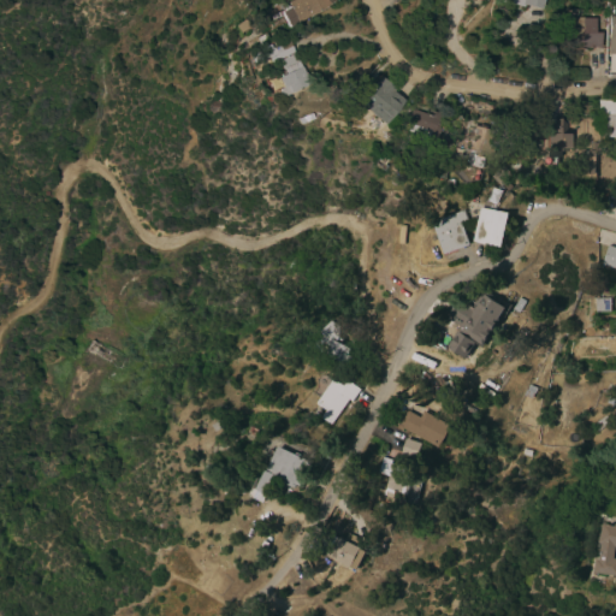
[(326,0),(329,4),(324,6),(325,7),(323,9),(323,7),(317,11),(318,12),(313,15),(312,13),(289,27),(288,25),(285,27),(277,11),(288,5),(285,1),(288,0),(326,0)]
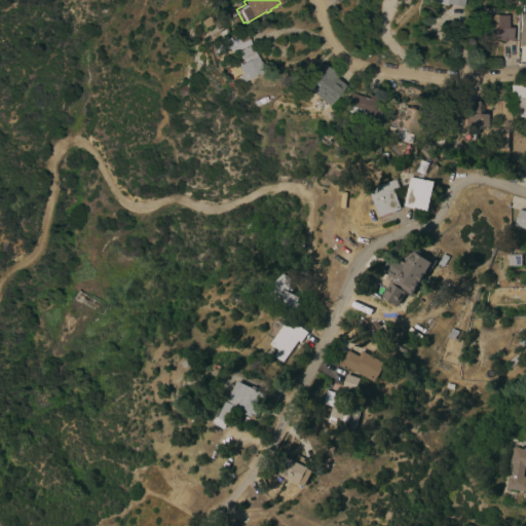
[(428,0),(459,8),(461,0),(428,0)]
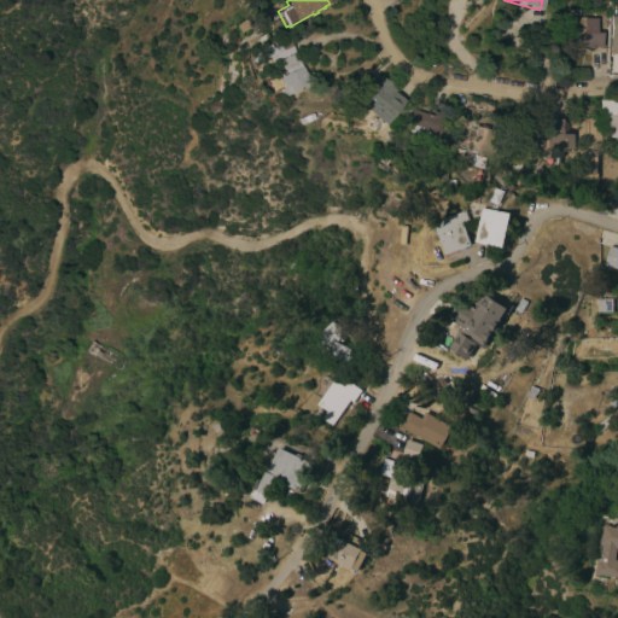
[(596,31),(601,31),(601,47),(571,47),(571,38),(564,38),(564,17),(567,17),(567,10),(582,10),(582,17),(584,17),(596,17),(596,31)]
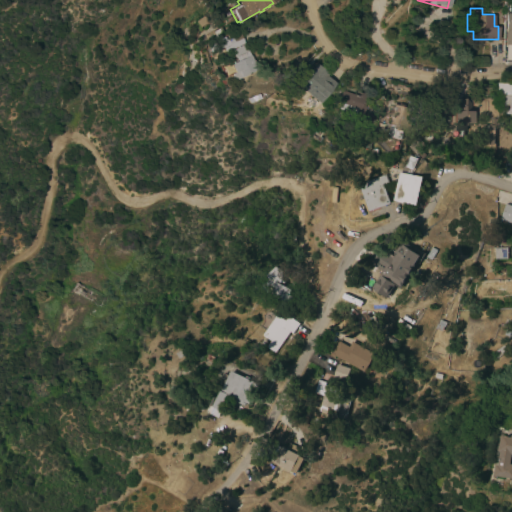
[(221,34),(220,34),(219,34),(219,35),(218,36),(218,35),(214,37),(211,31),(219,27),(223,33),(221,34)]
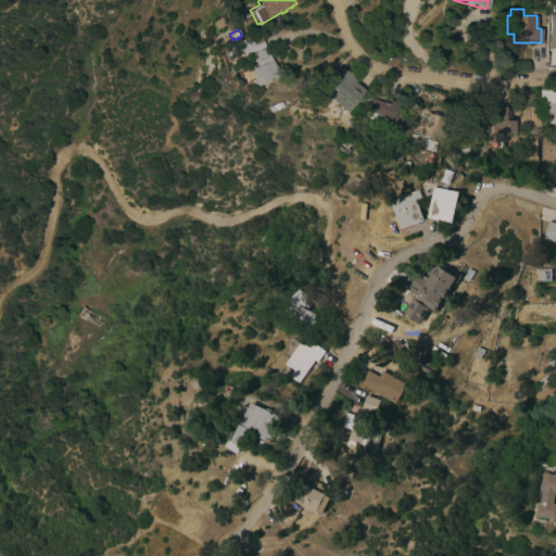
[(260,36),(264,47),(250,53),(245,42),(260,36)]
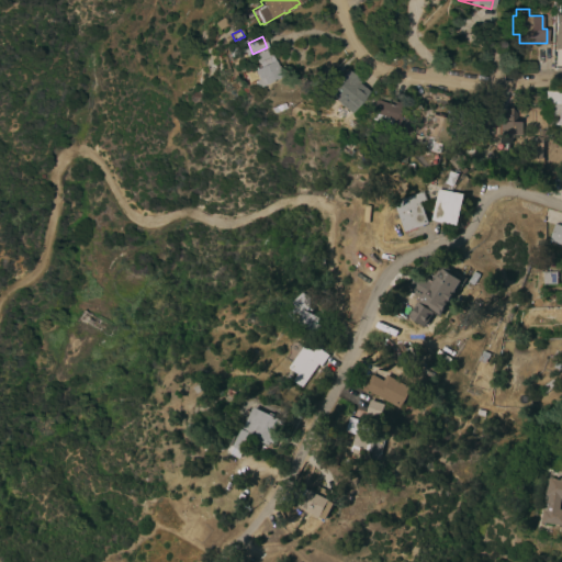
[(251,81),(256,79),(251,70),(259,67),(253,55),(267,48),(272,60),(273,59),(277,66),(279,69),(278,70),(281,76),(255,88),(251,81)]
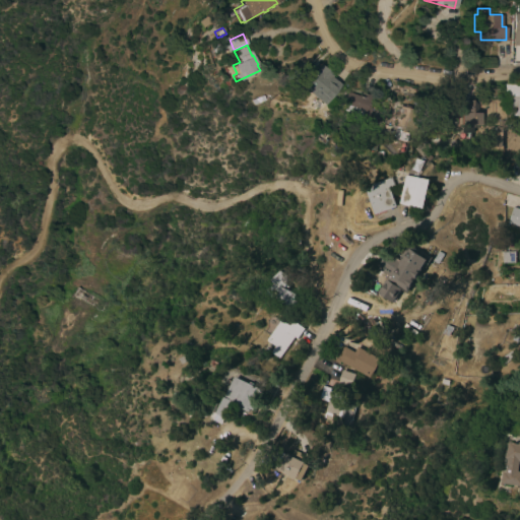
[(302,87),(320,64),(332,74),(330,77),(337,83),(336,85),(337,86),(322,104),(302,87)]
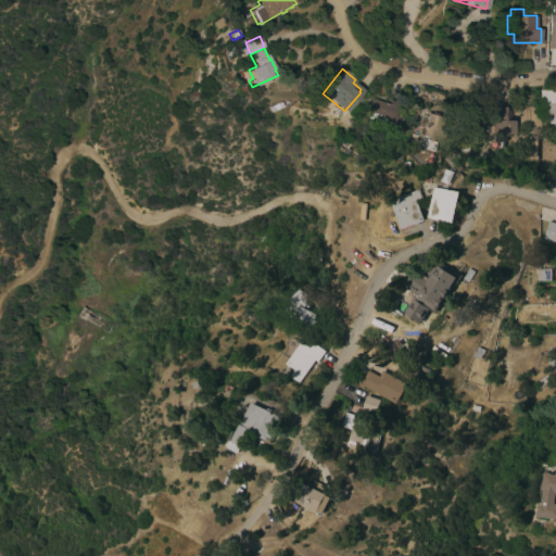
[(440,104),(425,101),(427,91),(442,96),(440,104)]
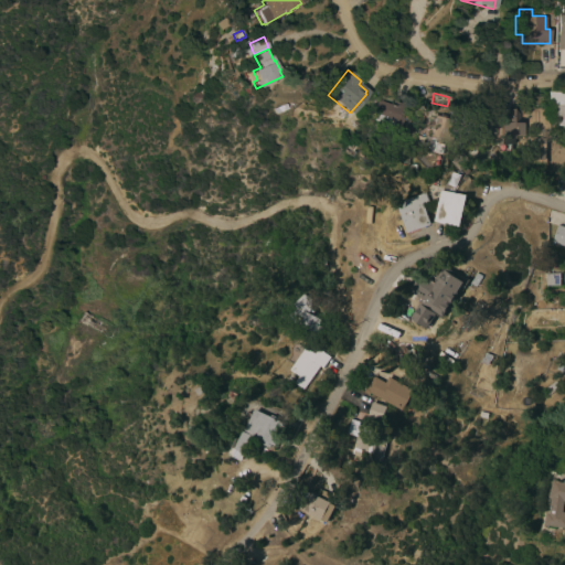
[(556,119),(552,119),(553,105),(548,105),(548,93),(564,93),(564,126),(556,125),(556,119)]
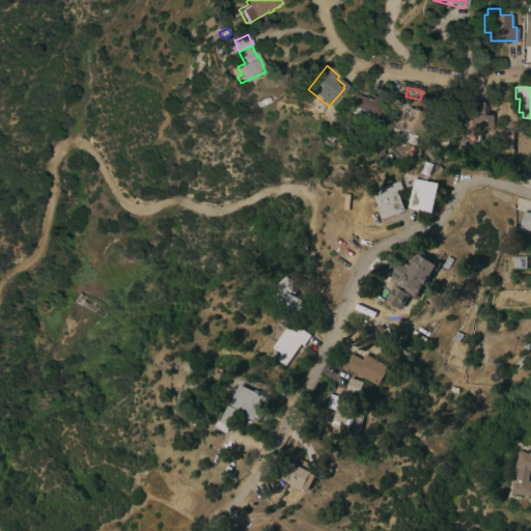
[(379,99),(378,102),(379,103),(372,122),(358,117),(359,116),(348,113),(350,108),(352,108),(353,104),(348,103),(352,93),(369,100),(370,95),(379,99)]
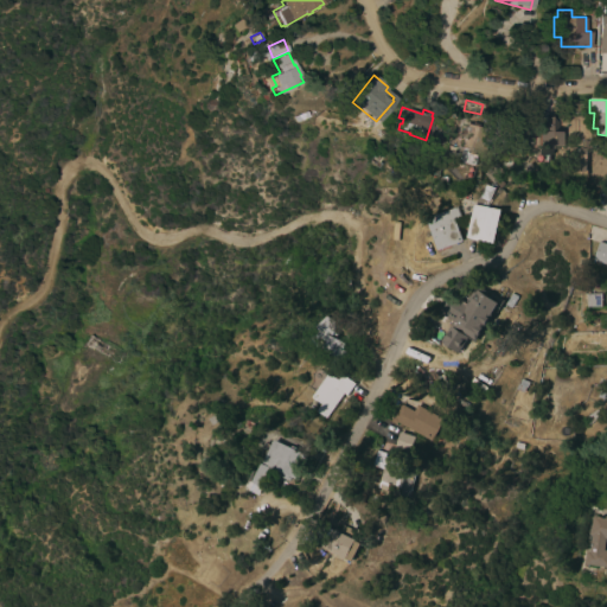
[(551,154),(551,163),(538,163),(537,155),(536,155),(535,146),(534,146),(534,132),(536,132),(535,122),(545,114),(556,119),(555,122),(555,132),(556,132),(556,146),(555,146),(555,154),(551,154)]
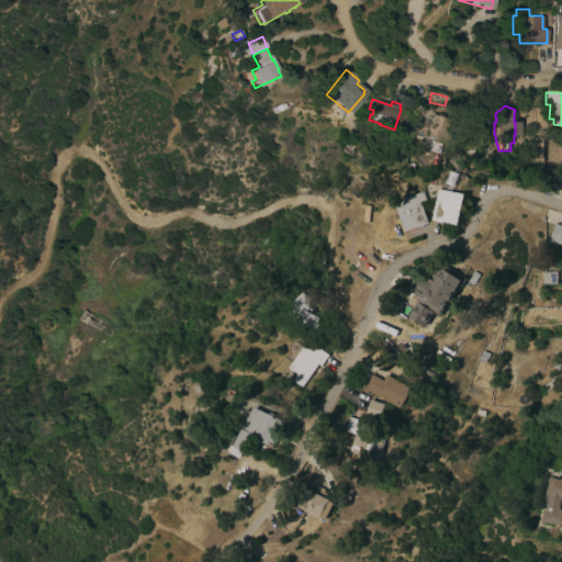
[(445,119),(441,131),(446,132),(442,144),(446,144),(444,153),(431,149),(431,147),(420,145),(423,136),(422,136),(428,114),(445,119)]
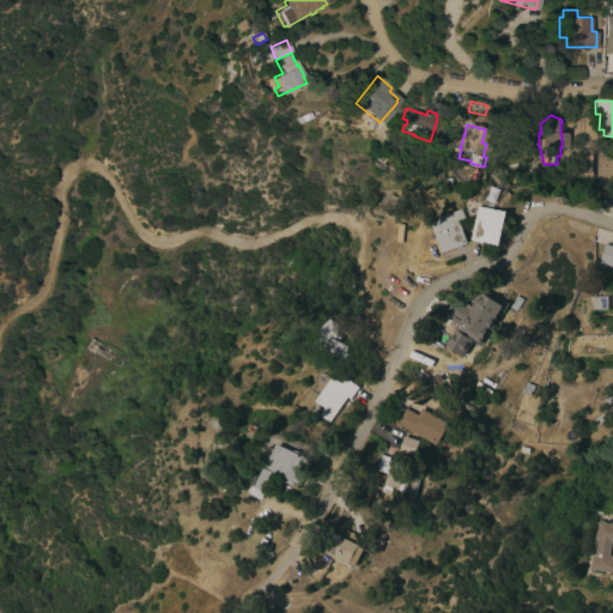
[(441,141),(435,137),(438,129),(444,133),(441,141)]
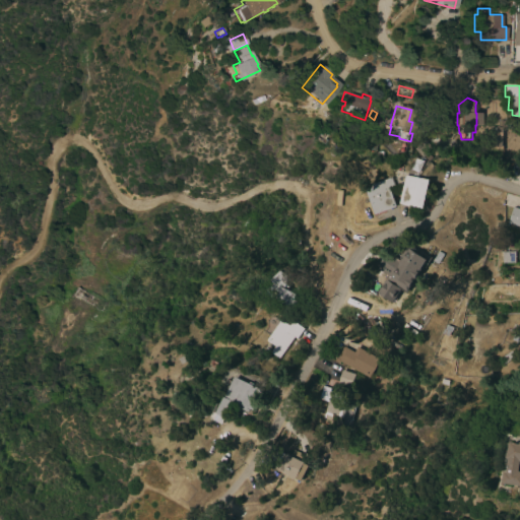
[(498,132),(498,121),(507,121),(507,133),(498,132)]
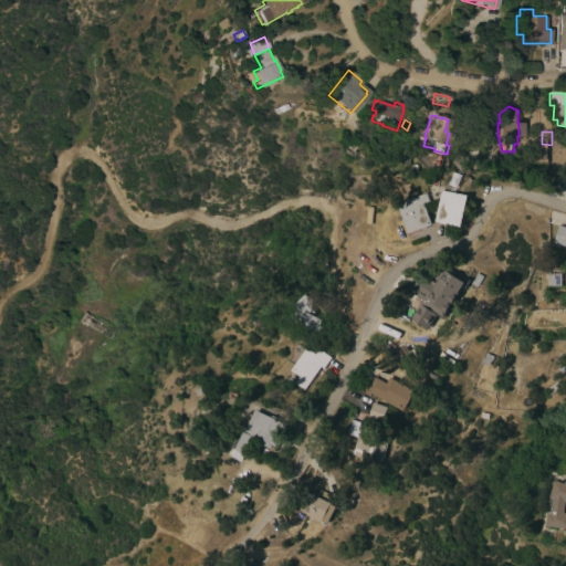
[(551,148),(551,159),(536,160),(536,149),(551,148)]
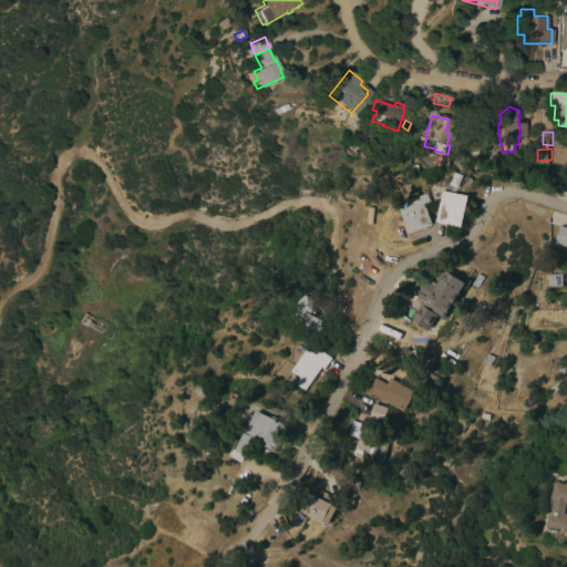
[(463,172),(454,164),(465,154),(473,162),(472,163),(476,167),(467,176),(463,172)]
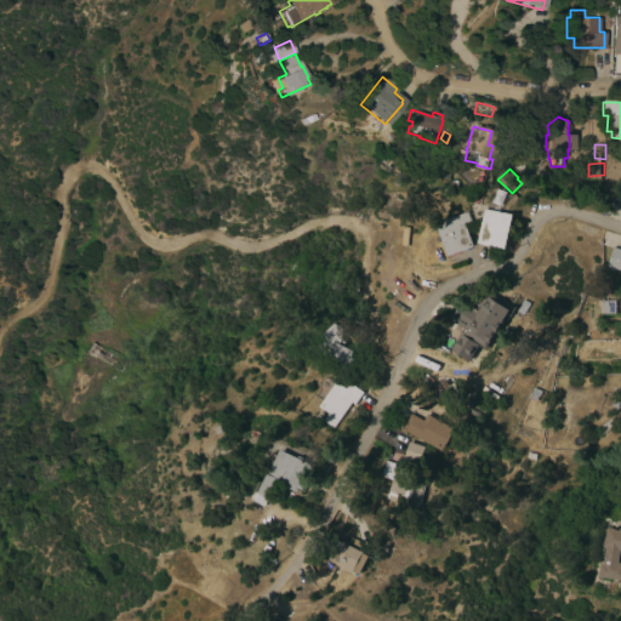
[(502,206),(493,201),(500,189),(507,193),(502,206)]
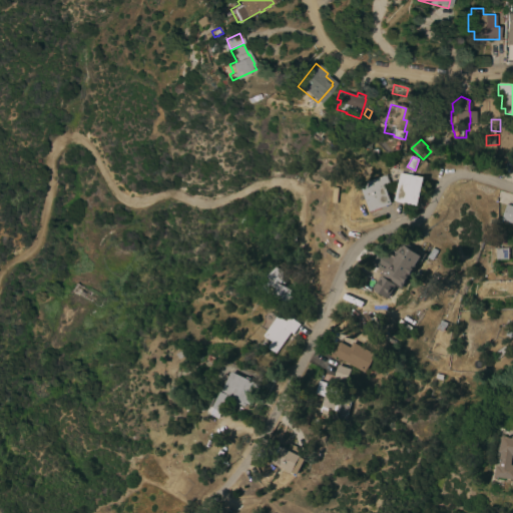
[(418,205),(396,201),(401,173),(424,177),(418,205)]
